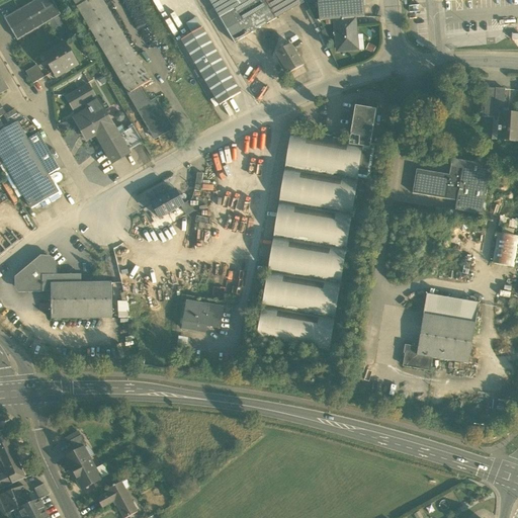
[(36,0),(4,19),(17,41),(61,15),(52,0),(36,0)]
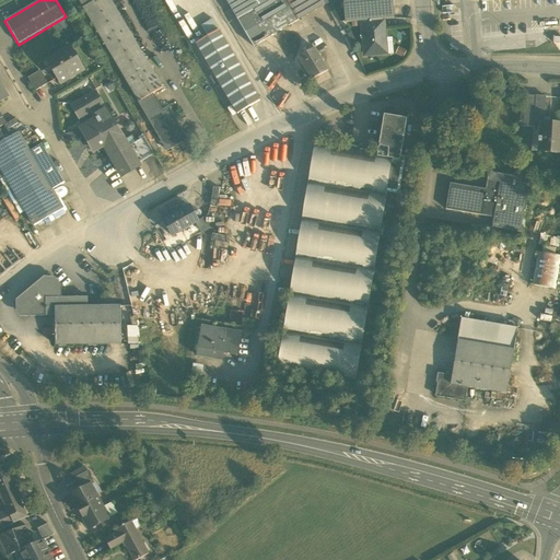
[(111,0),(100,0),(85,9),(84,9),(139,104),(152,96),(163,90),(111,0)]
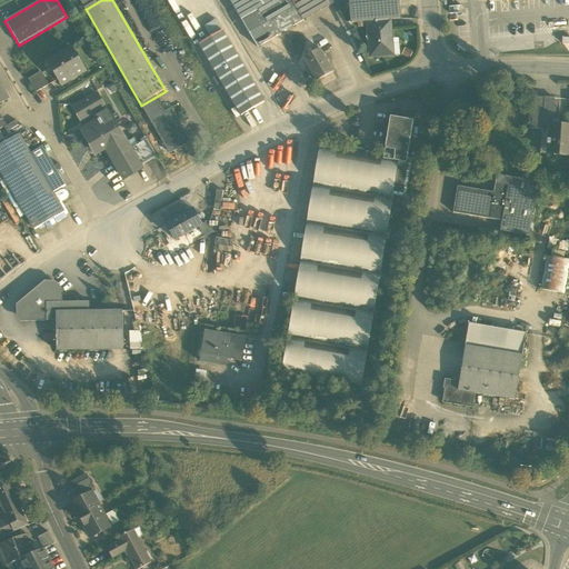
[(241,20),(261,9),(256,0),(229,0),(241,20)]
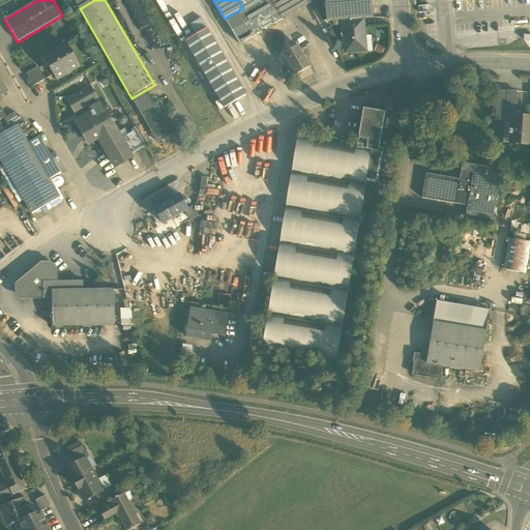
[(240,45),(283,20),(270,0),(256,0),(243,8),(225,19),(240,45)]
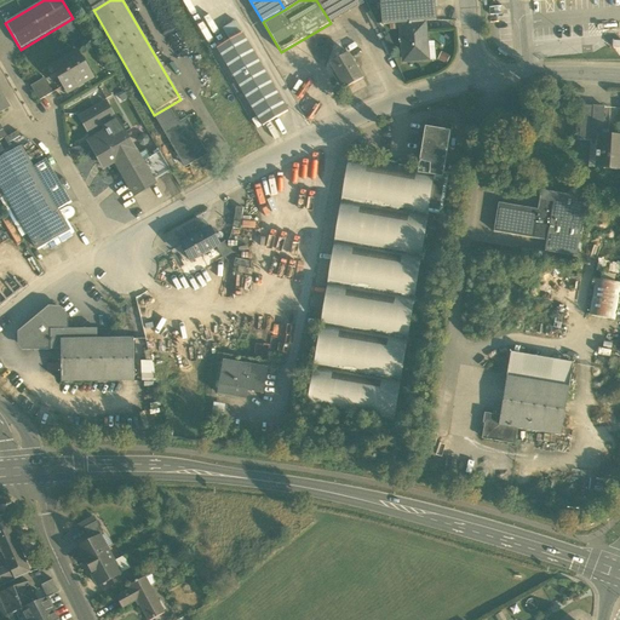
[(355,0),(316,0),(331,23),(359,6),(355,0)]
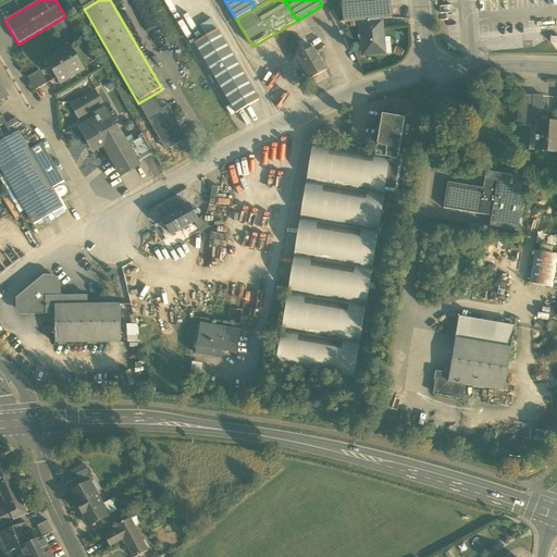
[(342,0),(345,23),(360,22),(360,21),(382,19),(392,17),(390,0),(342,0)]
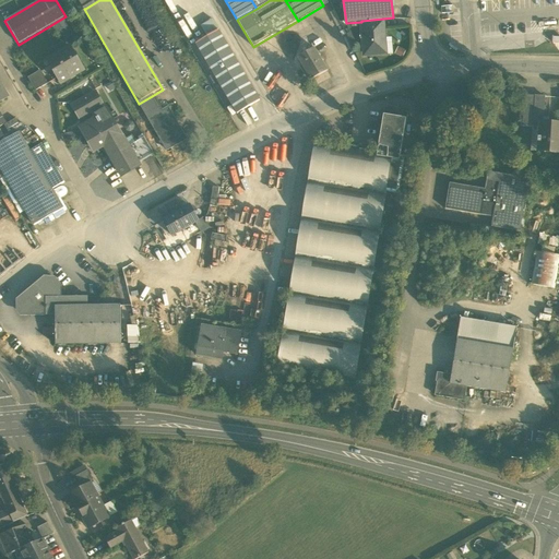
[(375,52),(375,55),(383,54),(382,43),(385,42),(383,19),(361,21),(361,22),(365,54),(375,52)]
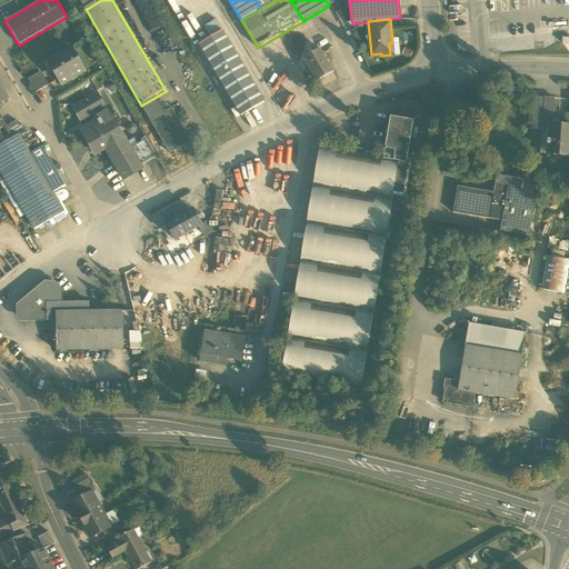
[(216,20),(205,27),(210,37),(221,30),(216,20)]
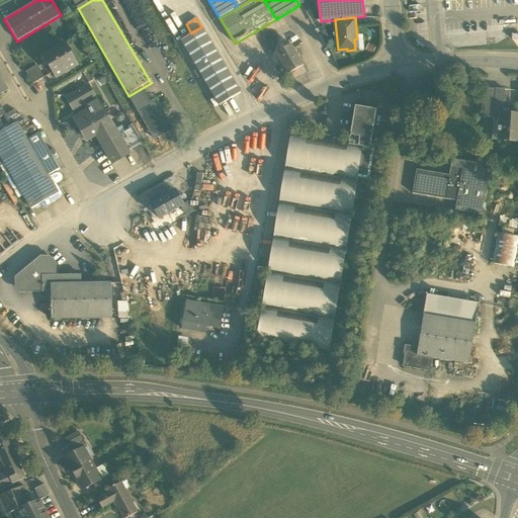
[(202,28),(181,41),(219,106),(241,93),(202,28)]
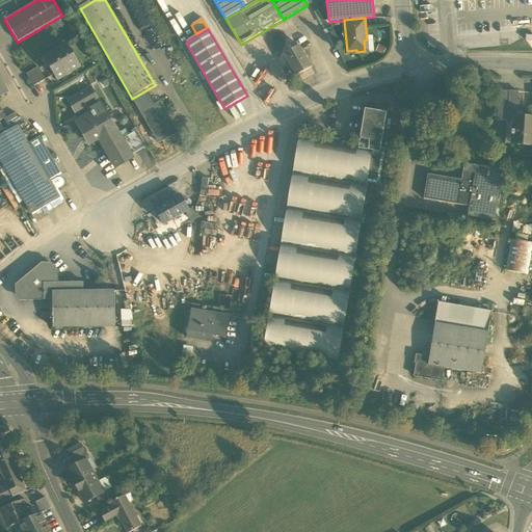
[(45,58),(58,80),(79,68),(67,46),(45,58)]
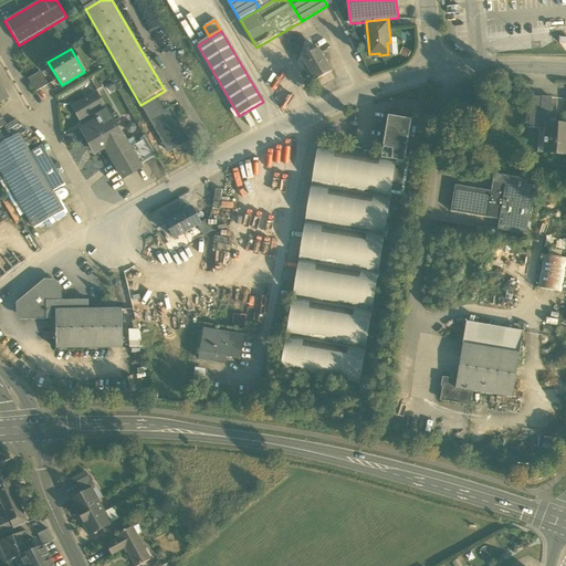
[(302,59),(315,82),(331,73),(318,50),(302,59)]
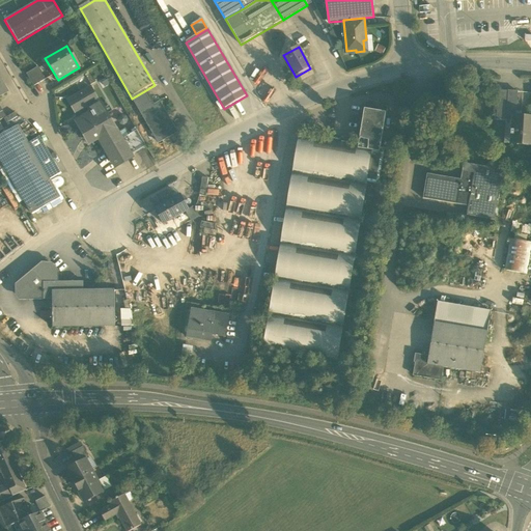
[(26,74),(33,86),(46,80),(37,67),(26,74)]
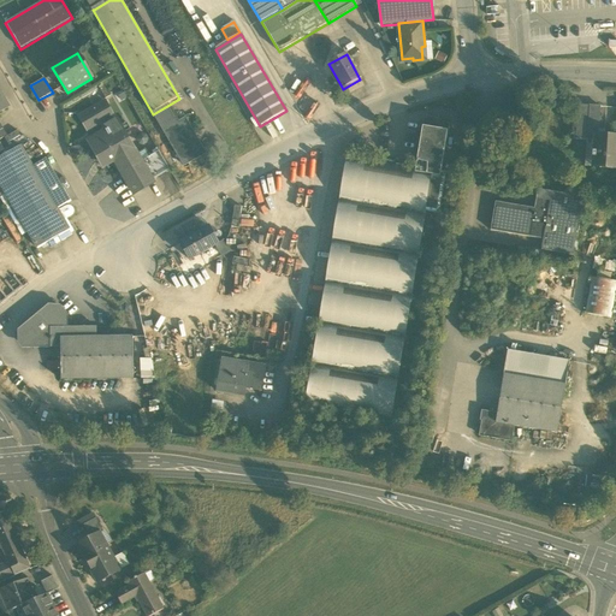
[(80,117),(88,131),(101,123),(104,126),(116,119),(105,102),(80,117)]
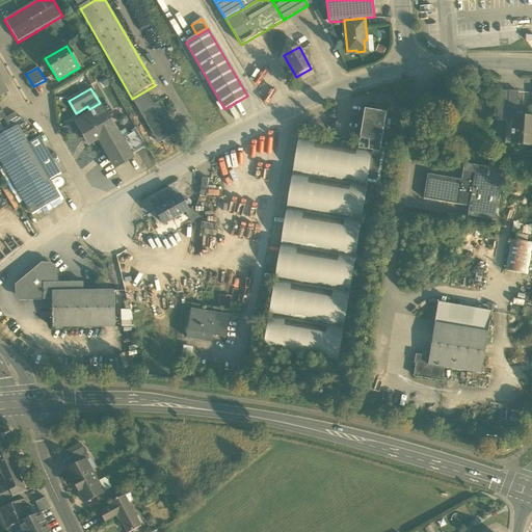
[(155,108),(144,91),(132,99),(142,114),(155,108)]
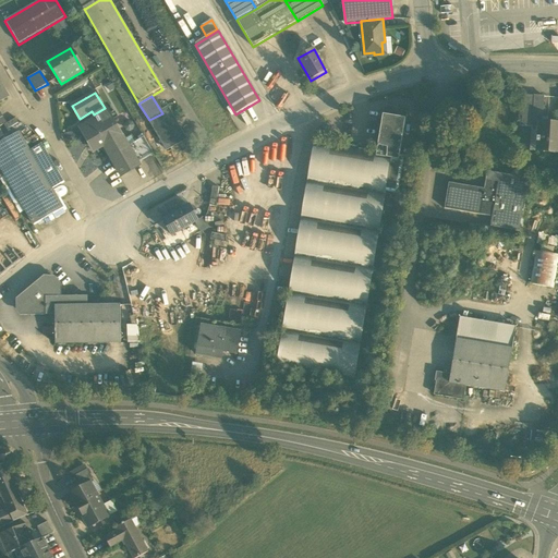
[(522,126),(531,128),(533,97),(524,96),(522,126)]
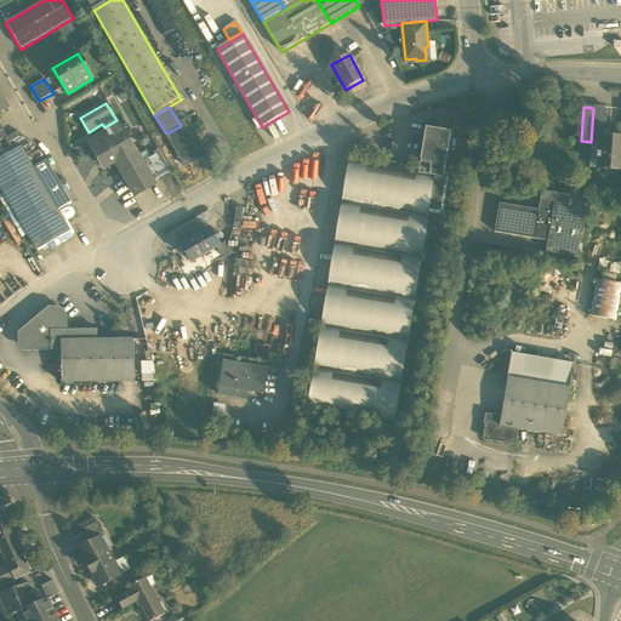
[(591,142),(600,142),(602,137),(605,137),(607,108),(593,108),(591,142)]
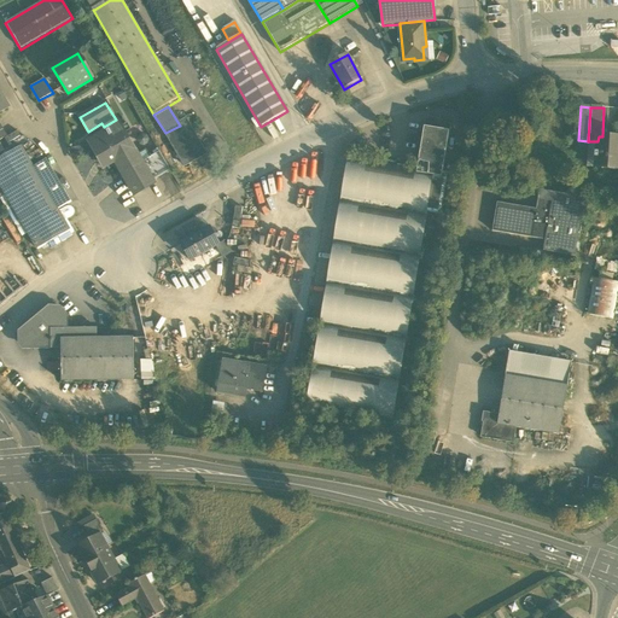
[(116,159),(135,194),(155,184),(153,181),(143,162),(140,163),(116,120),(104,127),(109,134),(91,145),(98,158),(101,157),(106,165),(116,159)]
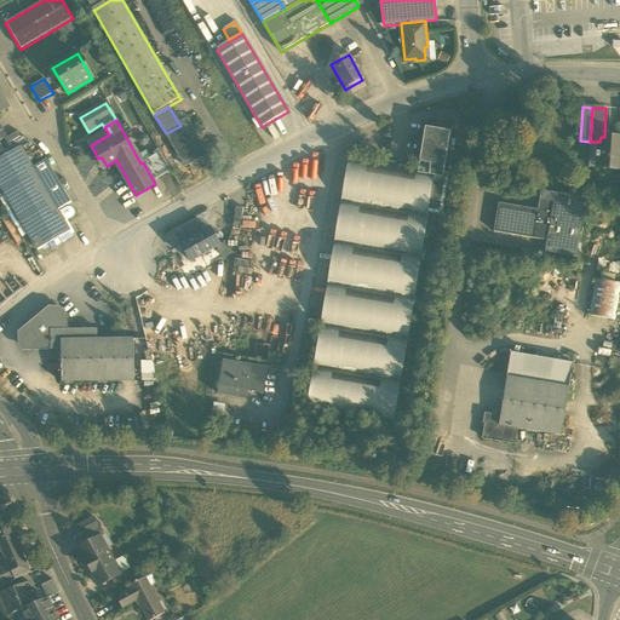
[(166,133),(185,167),(206,155),(187,121),(181,126),(166,133)]
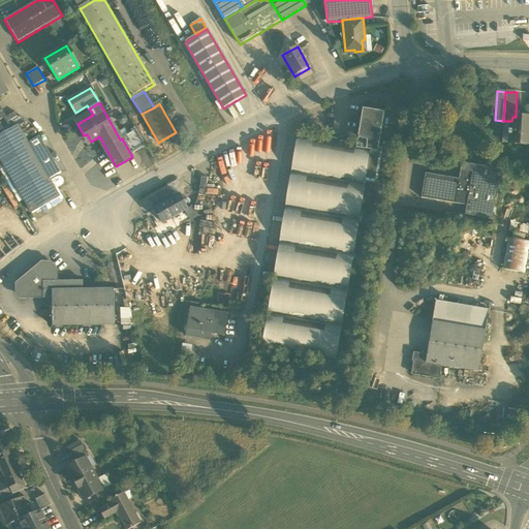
[(371,148),(378,149),(384,113),(363,110),(356,145),(356,146),(371,148)]
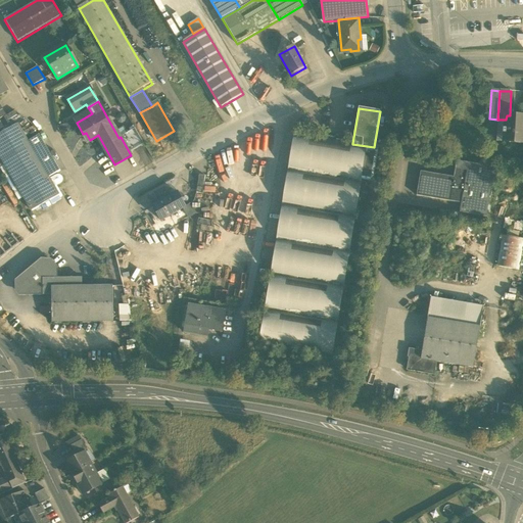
[(522,143),(522,116),(510,115),(507,115),(506,120),(505,133),(511,134),(510,143),(522,143)]
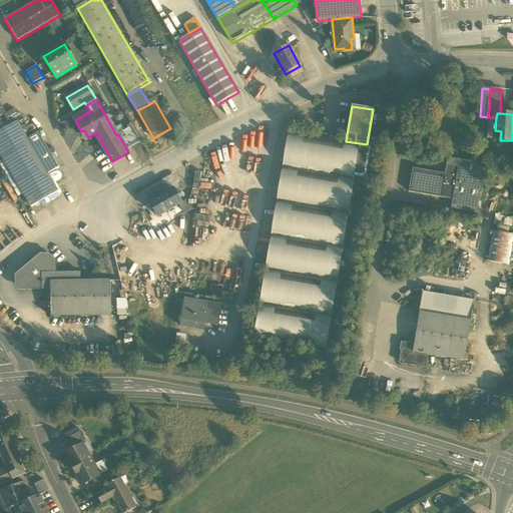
[(0,153),(31,206),(40,201),(48,196),(50,198),(61,192),(55,182),(53,183),(48,175),(47,174),(27,139),(17,121),(0,130),(0,153)]
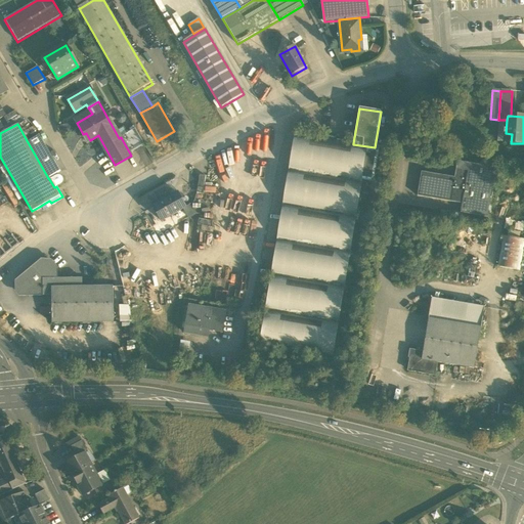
[(57,126),(61,137),(71,124),(57,126)]
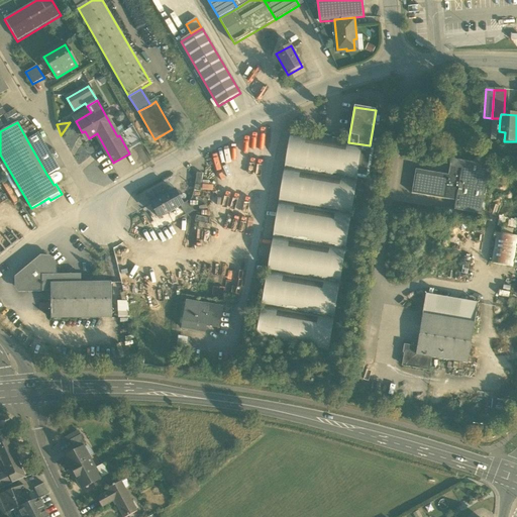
[(119,135),(128,151),(142,142),(133,126),(119,135)]
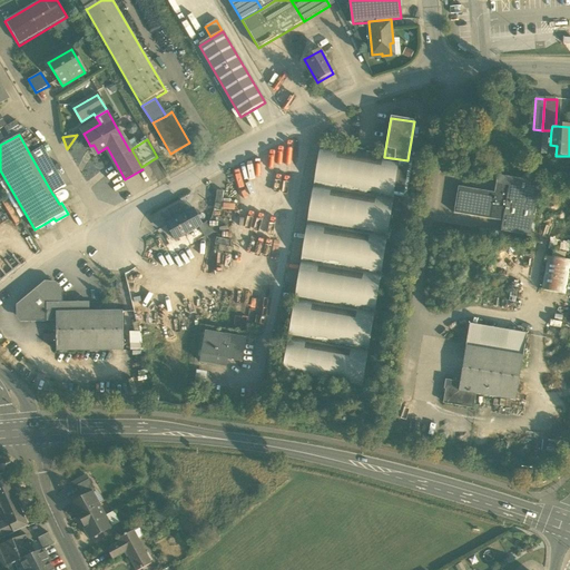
[(282,376),(361,390),(394,195),(404,196),(411,161),(408,160),(400,159),(384,157),(384,156),(321,145),(282,376)]
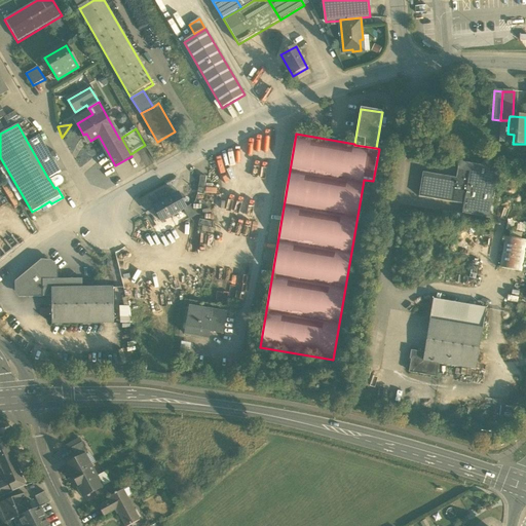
[(502,143),(513,144),(514,135),(508,134),(503,134),(502,143)]
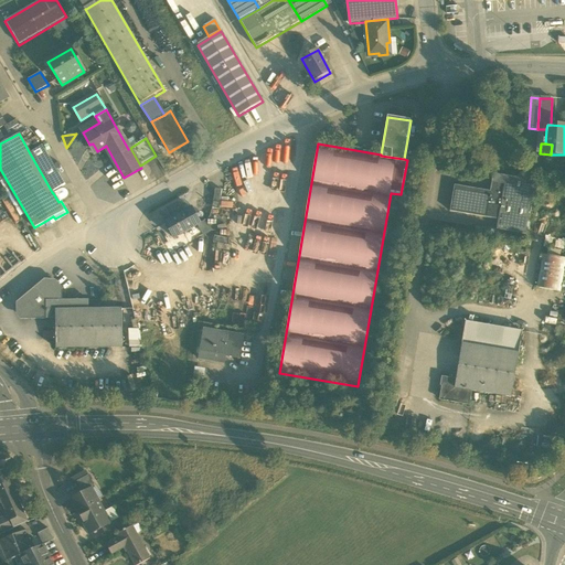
[(42,146),(30,153),(52,192),(65,184),(42,146)]
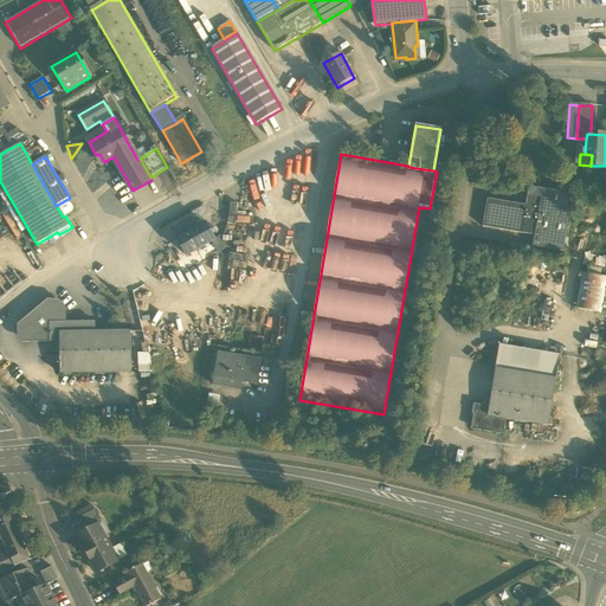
[(533,246),(563,251),(573,194),(529,187),(527,195),(526,206),(487,199),(482,227),(534,236),(533,246)]
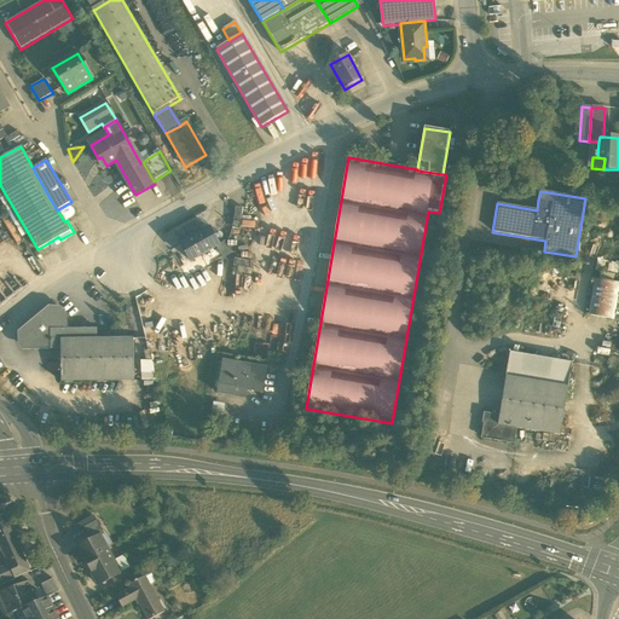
[(65,208),(58,212),(64,221),(67,220),(71,217),(73,215),(74,213),(74,210),(73,208),(70,207),(68,207),(65,208)]
